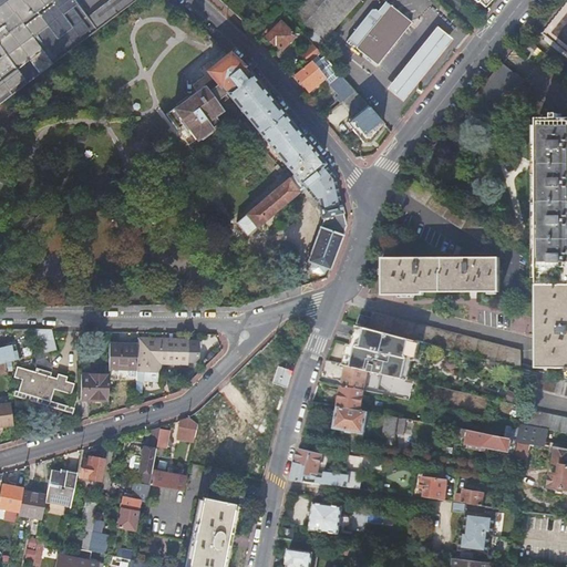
[(0,105),(98,31),(74,0),(0,0),(0,47),(7,57),(6,58),(7,59),(0,63),(0,105)]
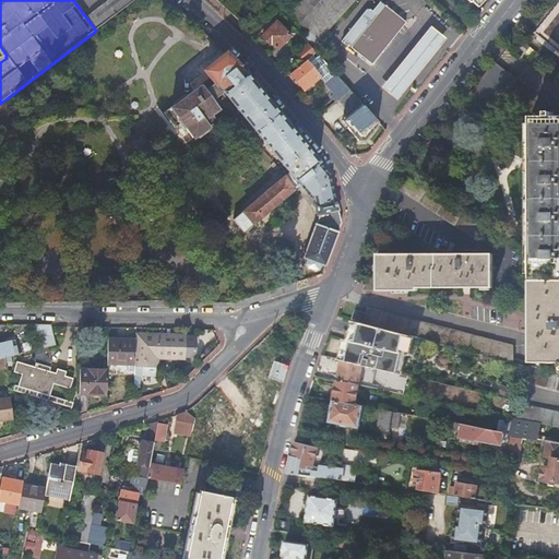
[(320,38),(354,0),(318,0),(300,21),(320,38)]
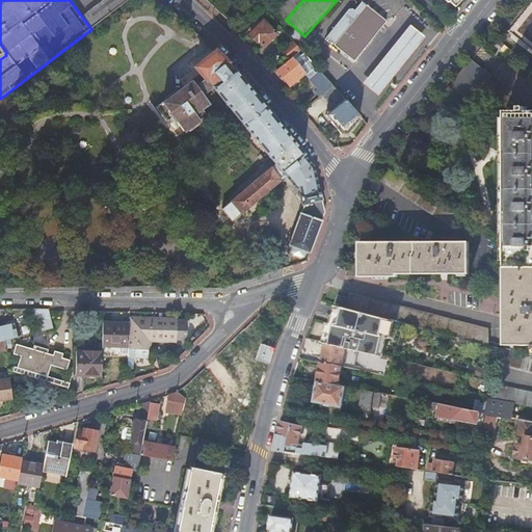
[(366,5),(358,15),(378,29),(383,23),(384,23),(386,21),(366,5)]
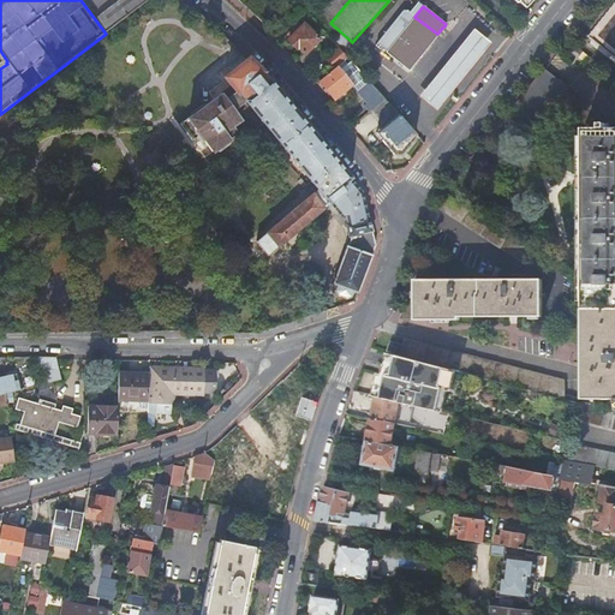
[(614,59),(614,9),(590,41),(614,59)]
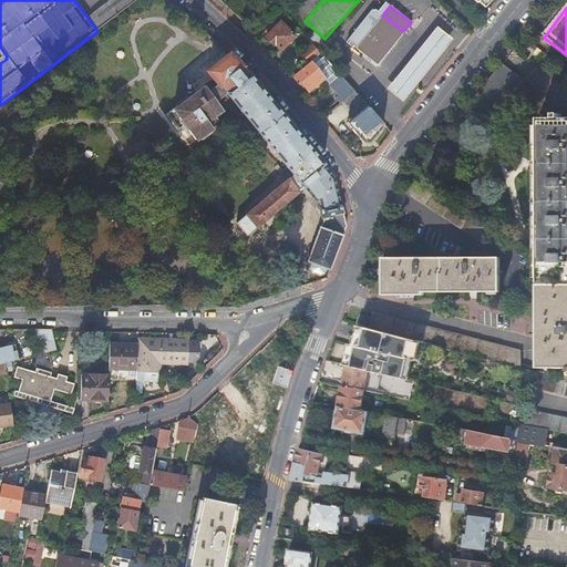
[(403,31),(382,16),(375,10),(371,11),(348,41),(372,60),(371,61),(378,66),(378,65),(377,65),(390,49),(403,31)]
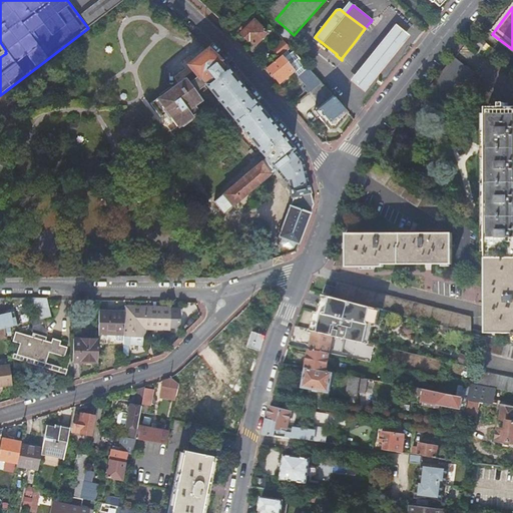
[(252,22),(248,18),(240,28),(243,31),(252,22)]
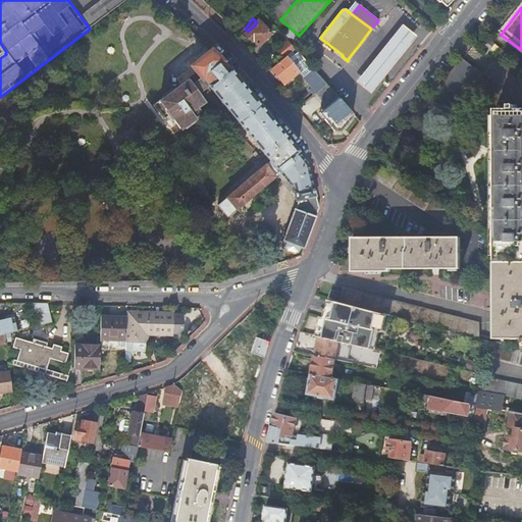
[(259,46),(271,33),(259,20),(257,22),(248,32),(245,34),(253,42),(254,41),(257,43),(259,46)]
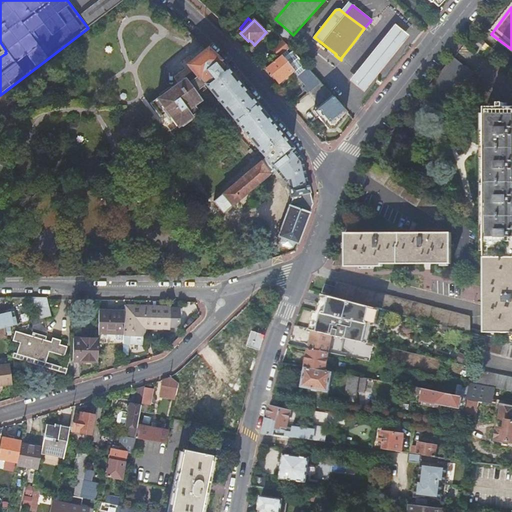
[(396,24),(350,81),(363,91),(409,35),(396,24)]
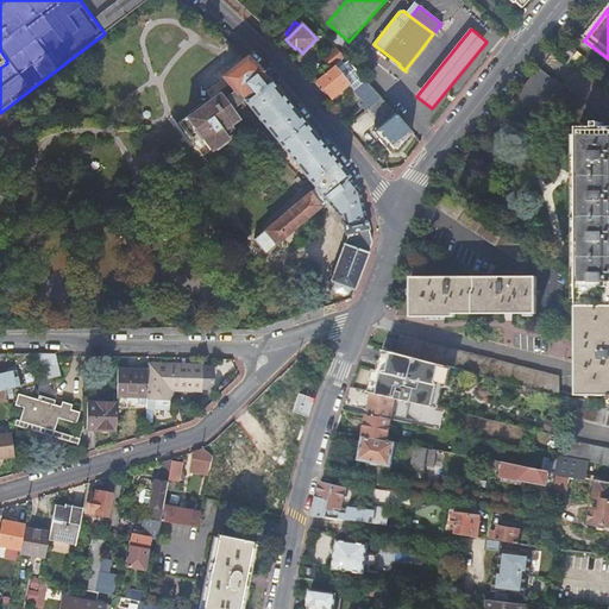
[(224,51),(231,44),(221,35),(215,41),(224,51)]
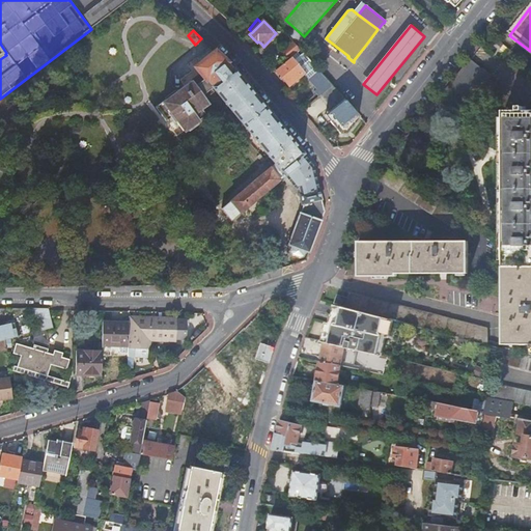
[(300,50),(292,42),(281,52),(288,59),(300,50)]
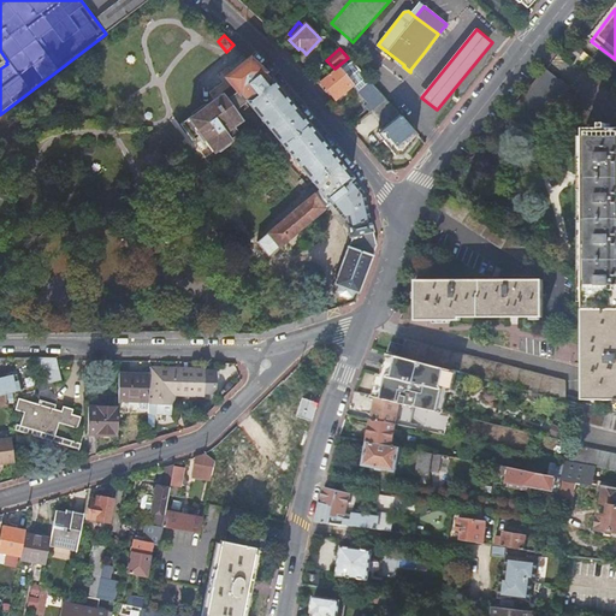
[(355,292),(359,294),(373,256),(373,255),(377,246),(373,234),(374,232),(372,225),(371,219),(369,219),(363,191),(351,178),(351,177),(271,78),(249,59),(226,78),(227,80),(209,95),(208,96),(209,98),(213,102),(181,129),(190,140),(191,138),(196,143),(194,144),(208,161),(240,135),(234,128),(240,123),(241,124),(246,124),(238,116),(248,107),(244,102),(246,101),(318,190),(258,242),(268,256),(329,206),(332,205),(344,219),(348,219),(349,224),(348,224),(350,237),(351,237),(351,240),(350,247),(349,247),(335,284),(338,285),(337,291),(338,296),(349,300),(353,298),(355,292)]
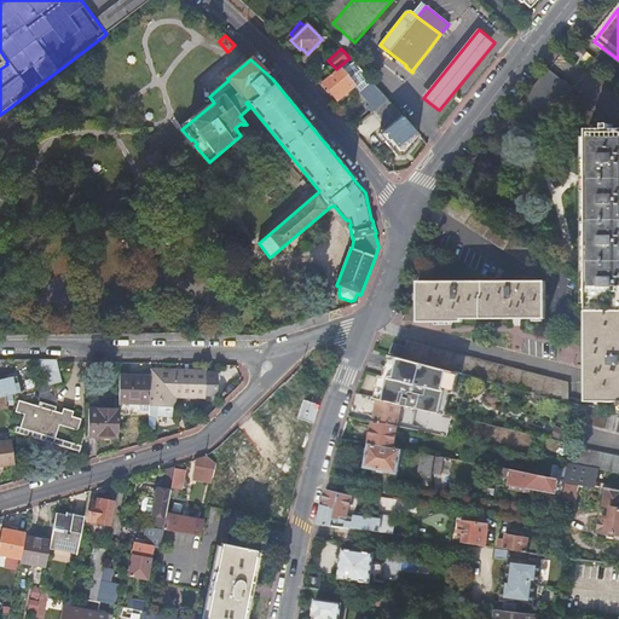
[(346,62),(340,67),(356,85),(354,86),(358,92),(366,85),(364,81),(368,77),(353,62),(350,65),(346,62)]
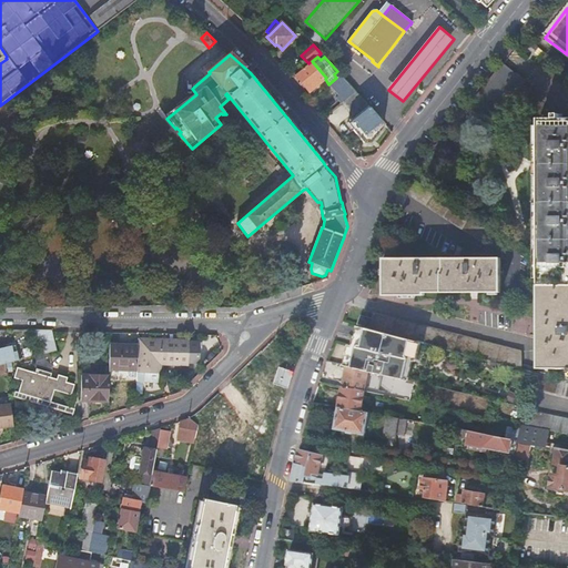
[(326,78),(312,61),(295,75),(302,83),(310,92),(325,79),(326,78)]
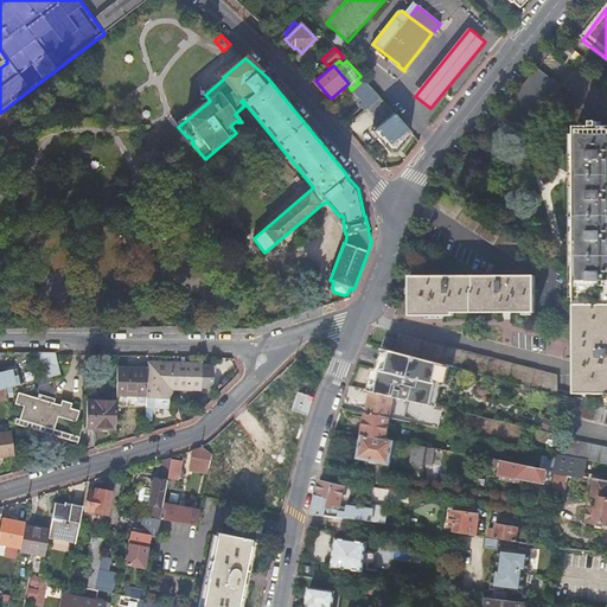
[(544,88),(553,80),(538,69),(529,81),(511,101),(519,107),(538,84),(544,88)]
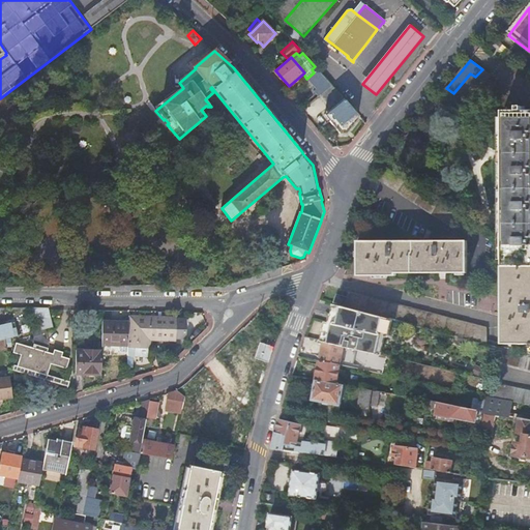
[(331,86),(318,69),(314,72),(306,79),(307,80),(316,90),(314,92),(316,94),(318,97),(320,95),(331,86)]
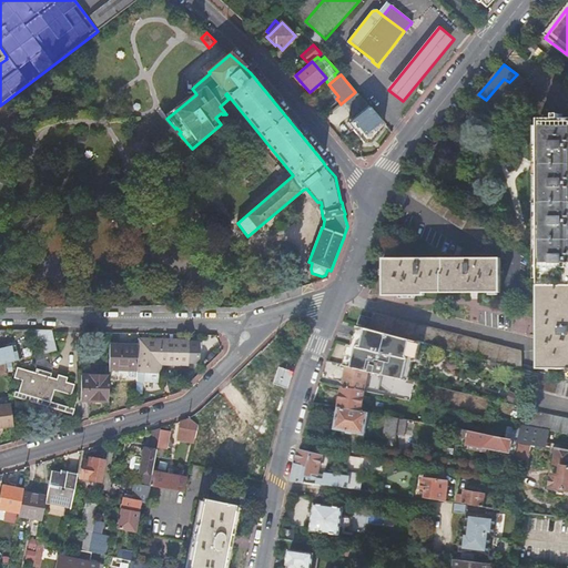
[(527,82),(517,74),(509,82),(504,79),(486,100),(499,110),(516,90),(519,91),(527,82)]
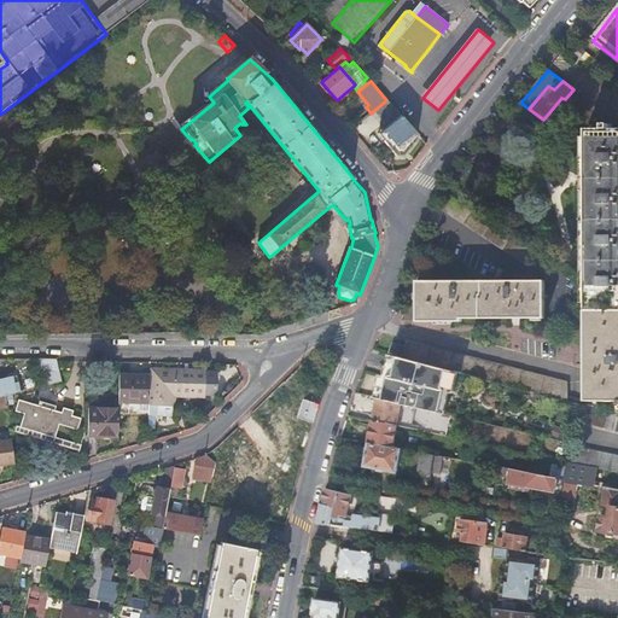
[(386,100),(373,111),(386,128),(379,134),(388,145),(396,156),(402,156),(406,151),(418,135),(386,100)]
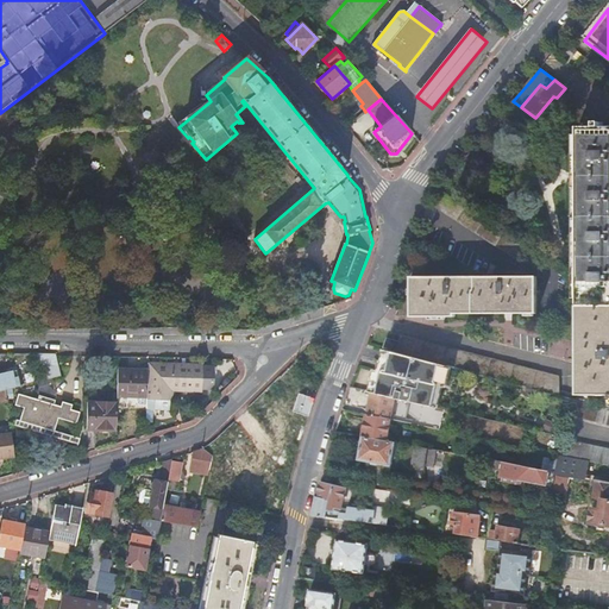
[(581,281),(608,281),(608,127),(579,129),(581,281)]
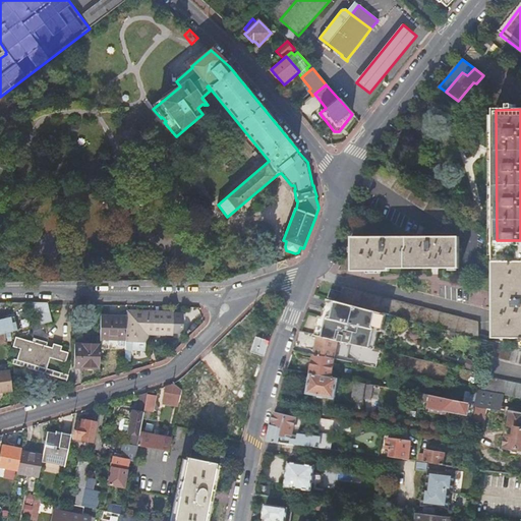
[(441,221),(449,210),(379,164),(375,171),(373,177),(441,221)]
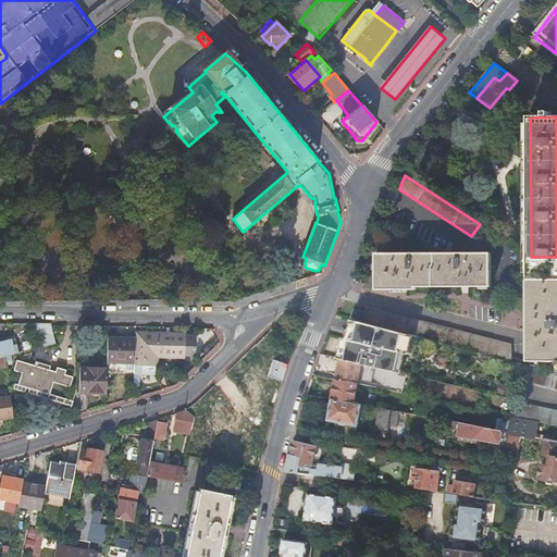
[(492,260),(481,254),(469,254),(469,250),(458,249),(458,254),(413,254),(413,249),(403,249),(403,254),(378,252),(378,291),(418,291),(418,287),(493,287),(492,260)]
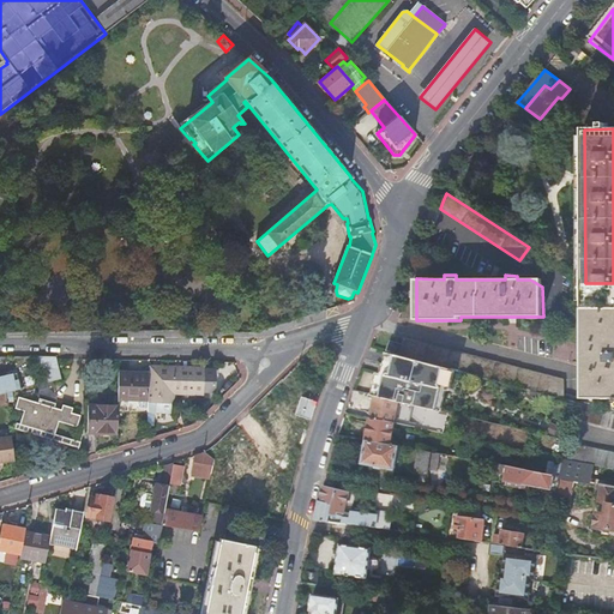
[(613,283),(585,283),(585,308),(613,307),(613,283)]
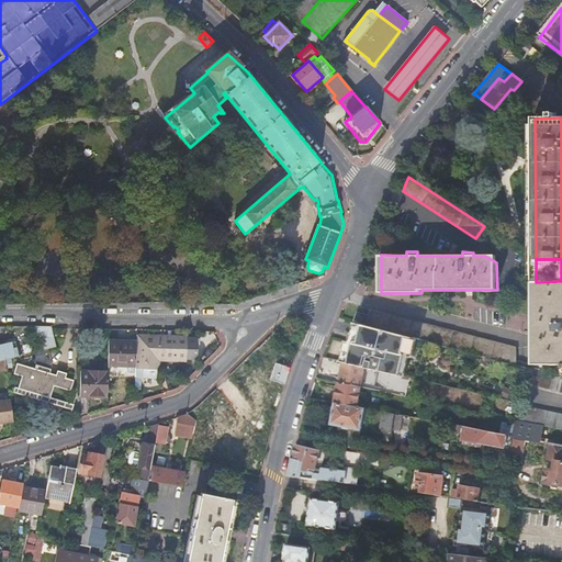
[(561,281),(536,282),(537,347),(537,366),(561,364),(561,281)]
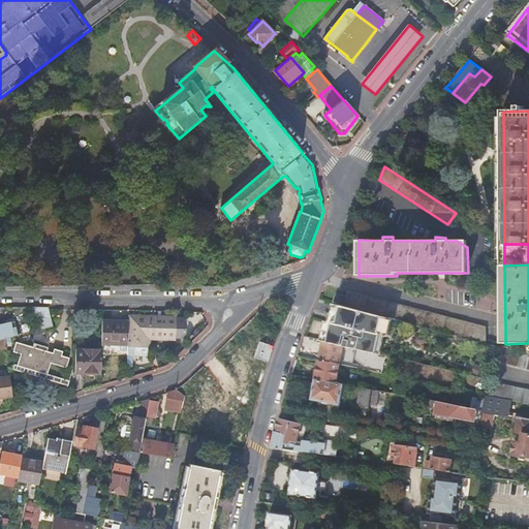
[(348,298),(345,307),(375,314),(379,315),(385,317),(487,344),(487,328),(349,292),(348,298)]
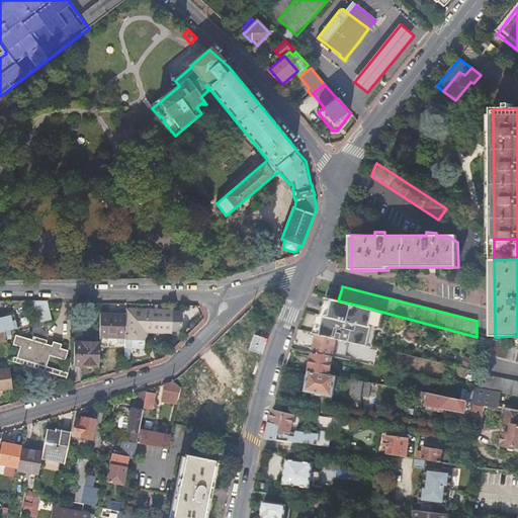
[(338,300),(341,291),(331,288),(328,297),(338,300)]
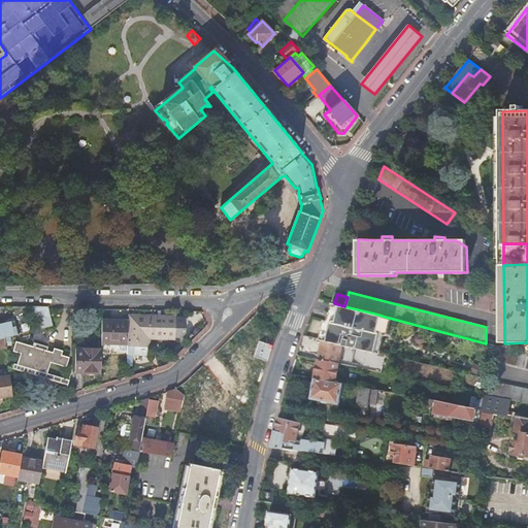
[(329,322),(324,340),(344,345),(374,353),(375,351),(380,334),(380,333),(374,332),(378,315),(374,314),(338,304),(333,323),(330,322),(329,322)]
